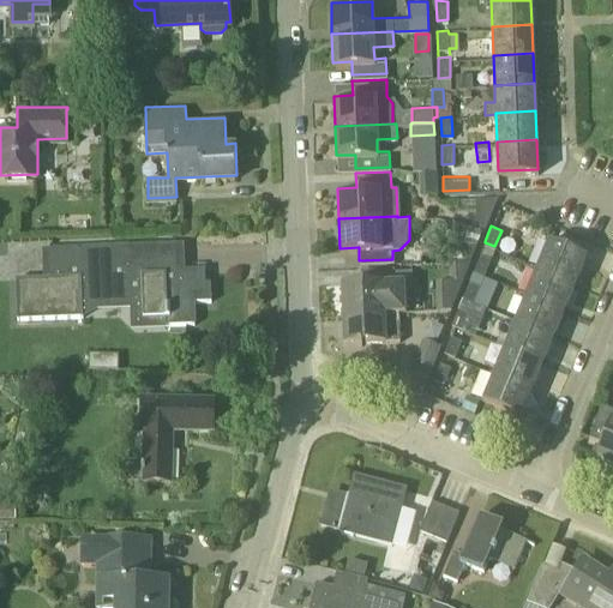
[(538,264),(575,278),(586,252),(548,236),(538,264)]
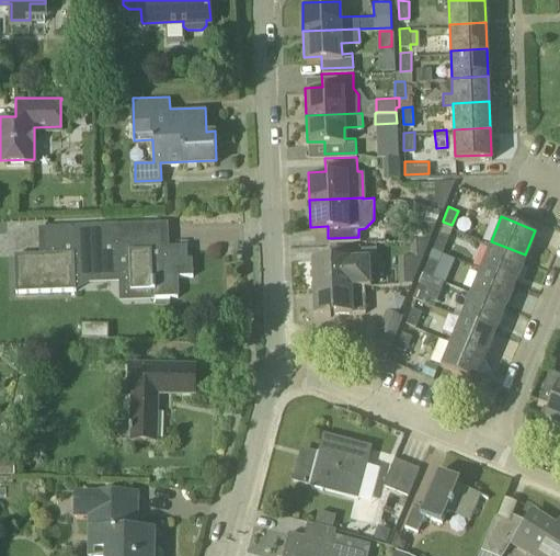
[(421,237),(429,237),(436,218),(422,217),(421,237)]
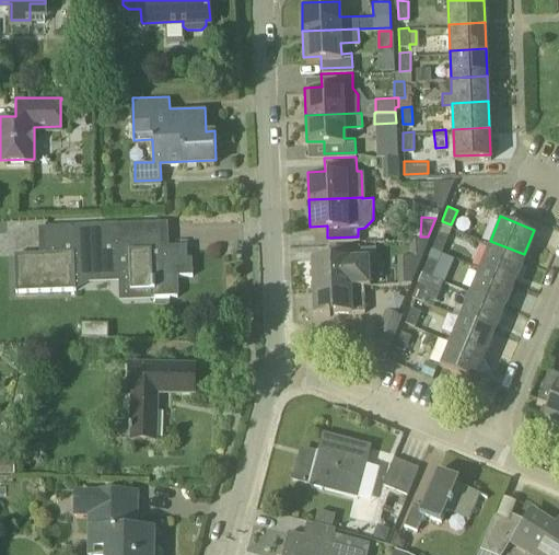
[(162,244),(161,219),(47,223),(48,249),(14,251),(16,288),(76,286),(76,269),(109,268),(111,273),(130,273),(131,286),(152,286),(152,293),(178,292),(177,272),(194,272),(193,253),(181,253),(179,244),(162,244)]
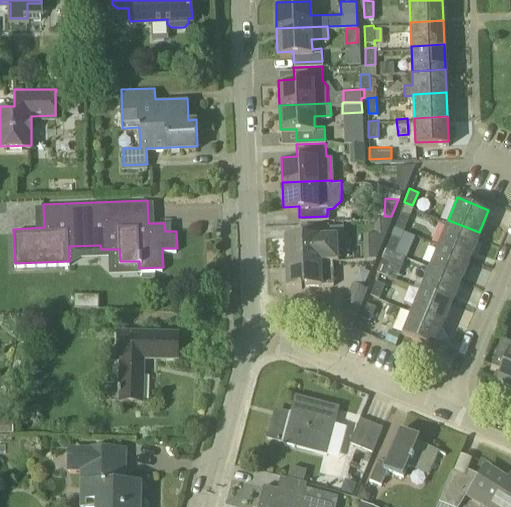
[(409,214),(412,205),(404,202),(400,210),(395,224),(403,227),(409,214)]
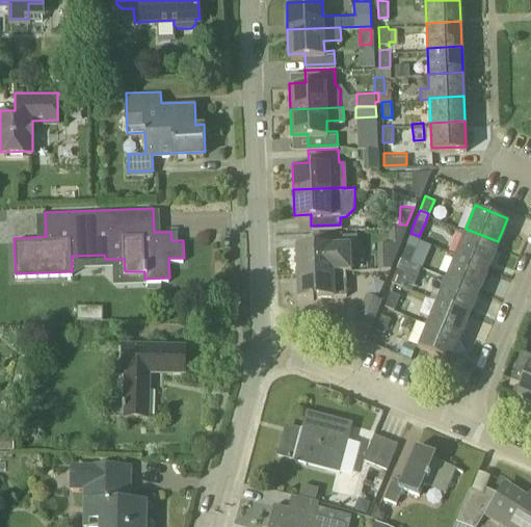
[(406,225),(399,225),(389,225),(391,240),(377,241),(378,266),(390,265),(406,225)]
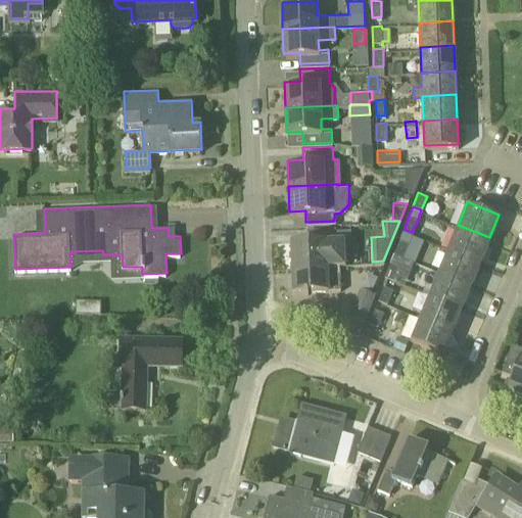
[(291,265),(345,263),(344,240),(351,240),(350,227),(334,228),(334,225),(305,226),(305,239),(289,239),(291,265)]
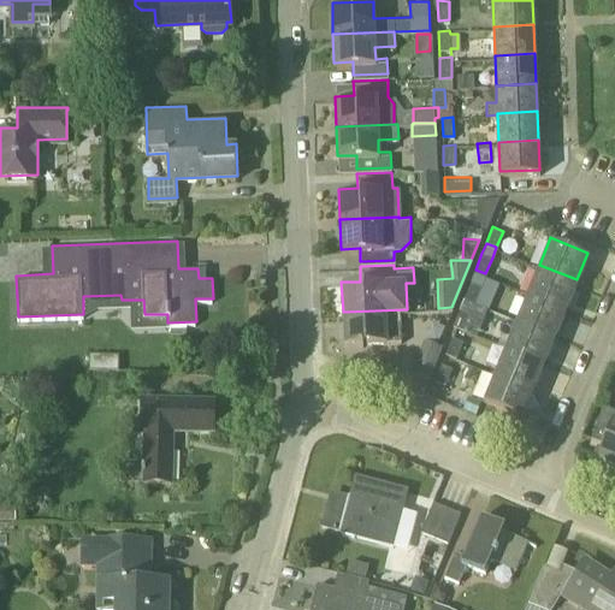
[(566,307),(577,279),(539,265),(528,291),(566,307)]
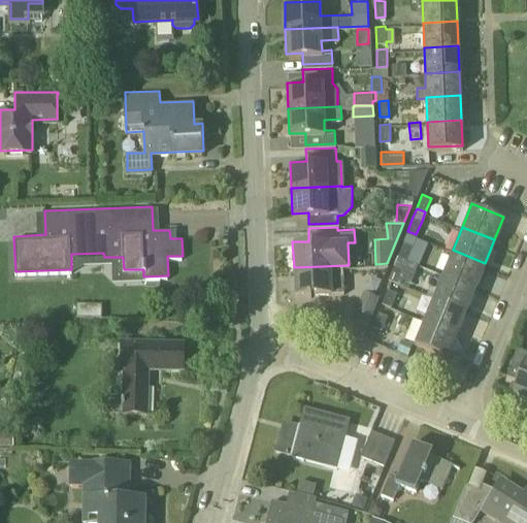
[(398,254),(406,258),(413,243),(403,239),(398,254)]
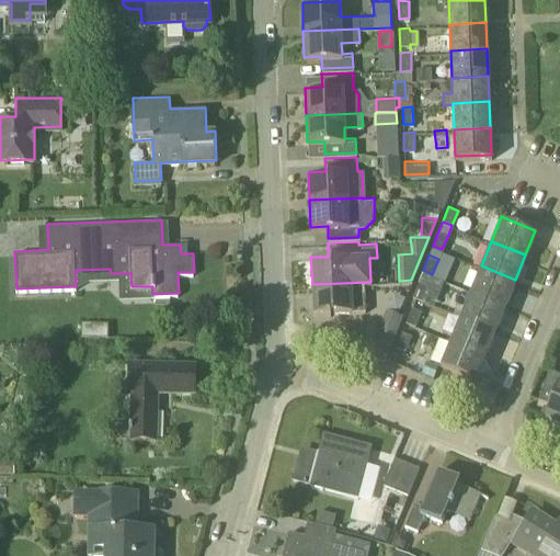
[(505,304),(515,280),(481,265),(471,290),(505,304)]
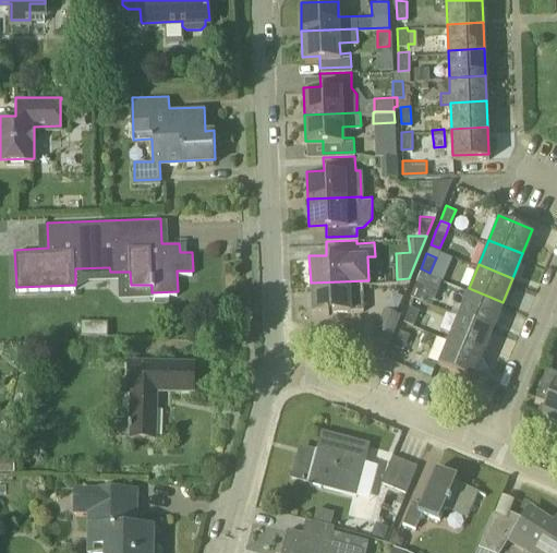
[(425,281),(430,273),(421,268),(410,292),(413,295),(419,297),(425,281)]
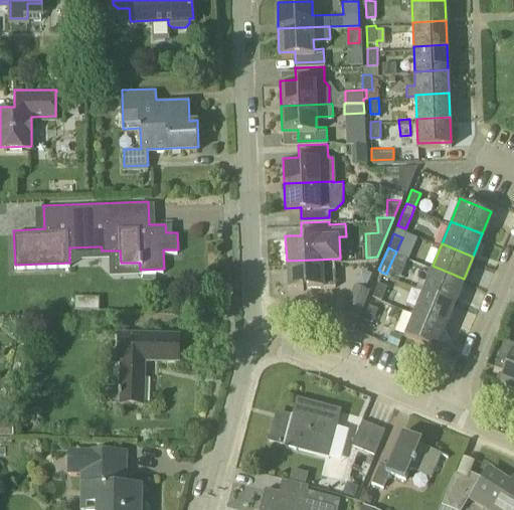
[(340,259),(287,261),(288,285),(322,284),(322,285),(335,285),(334,261),(340,260),(340,259)]
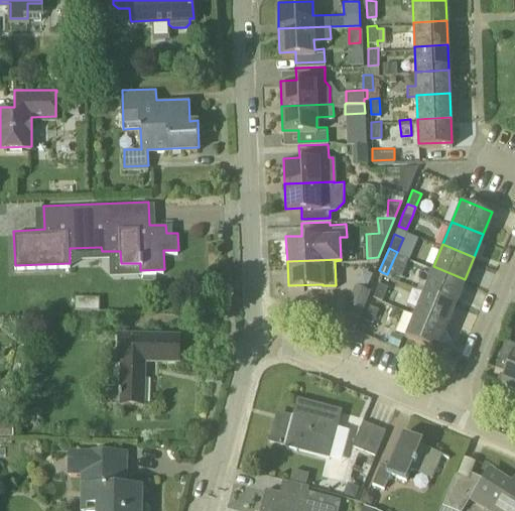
[(456,301),(465,279),(433,266),(424,288),(456,301)]
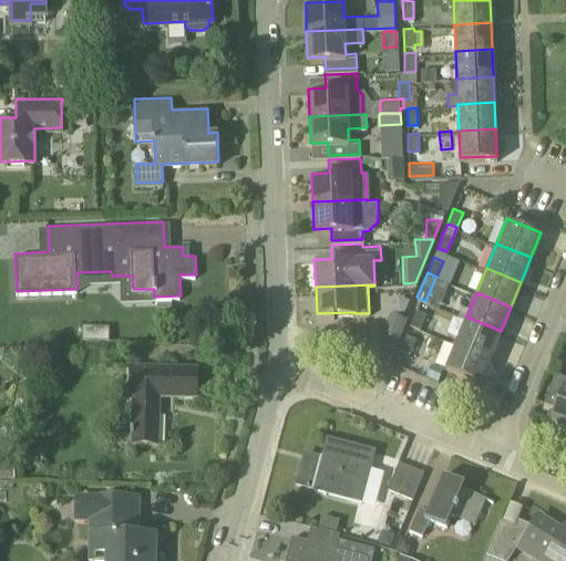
[(410,322),(420,326),(425,312),(417,308),(410,322)]
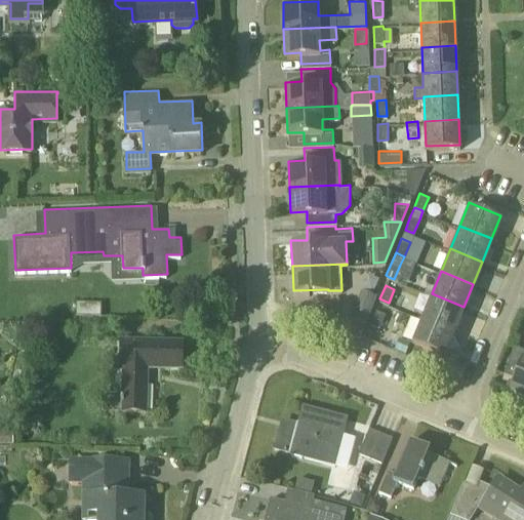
[(364,320),(374,293),(361,287),(351,314),(364,320)]
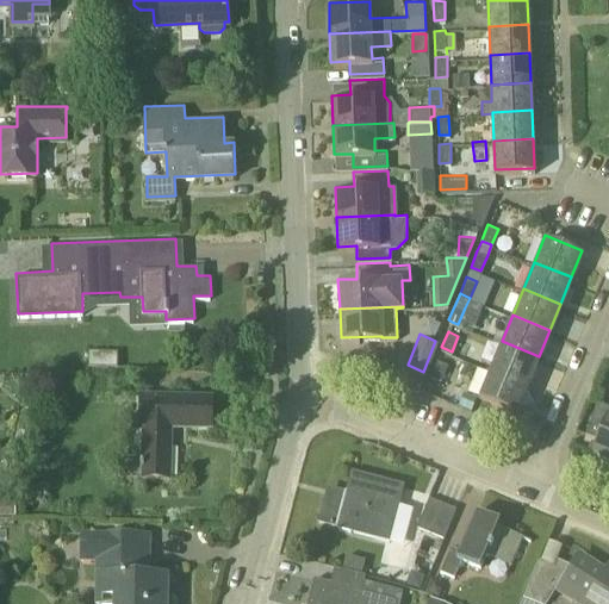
[(528,383),(539,356),(502,341),(491,367),(528,383)]
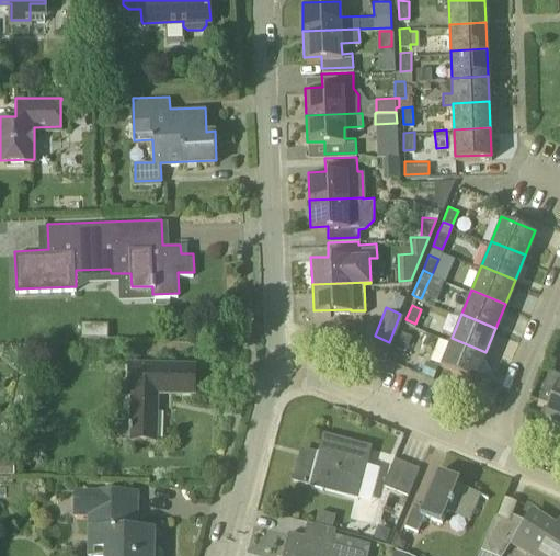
[(107,336),(107,320),(80,319),(80,335),(107,336)]
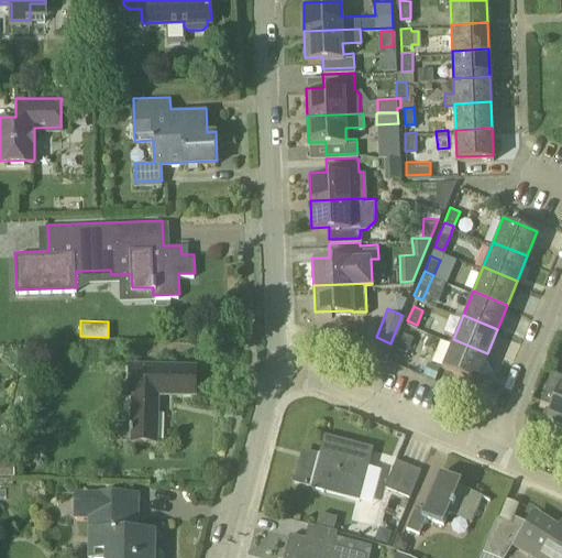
[(412,335),(417,325),(407,320),(407,321),(404,330),(397,346),(392,359),(401,362),(412,335)]
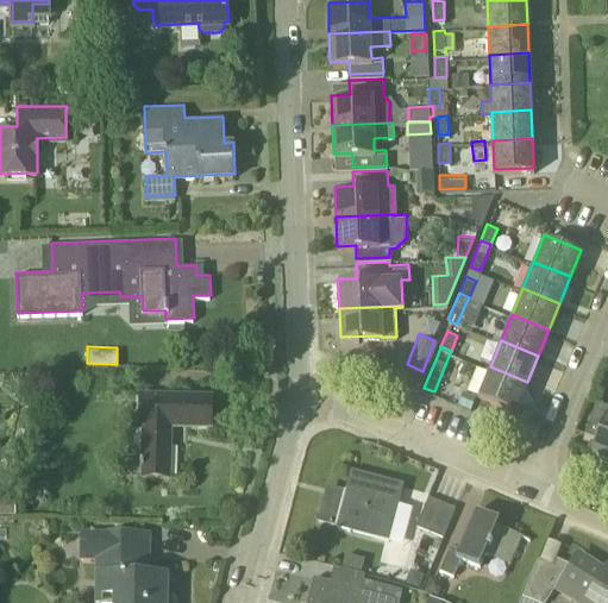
[(515,409),(527,382),(490,366),(478,394),(515,409)]
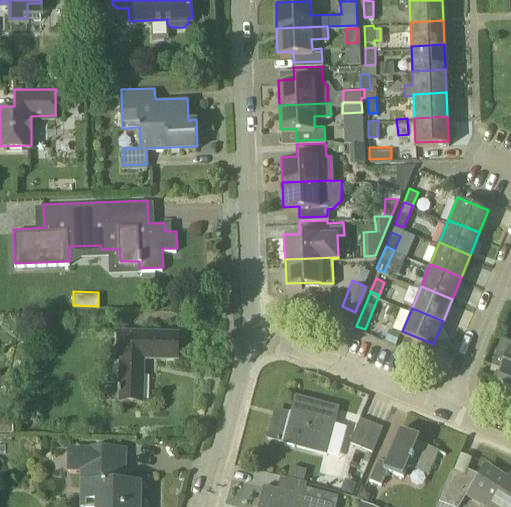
[(178,356),(179,331),(119,329),(118,355),(121,355),(120,398),(142,399),(143,355),(178,356)]
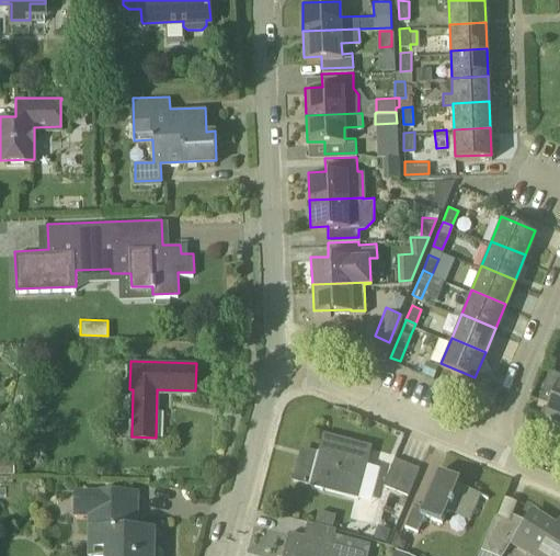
[(559,420),(559,373),(549,369),(537,397),(549,401),(545,413),(559,420)]
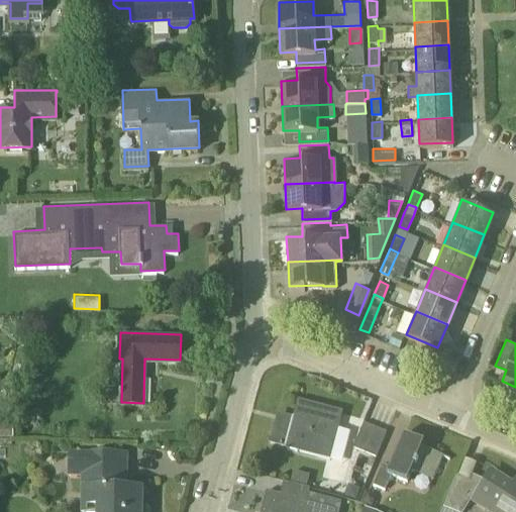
[(333,435),(340,407),(298,396),(293,414),(277,409),(269,439),(329,456),(335,436),(333,435)]
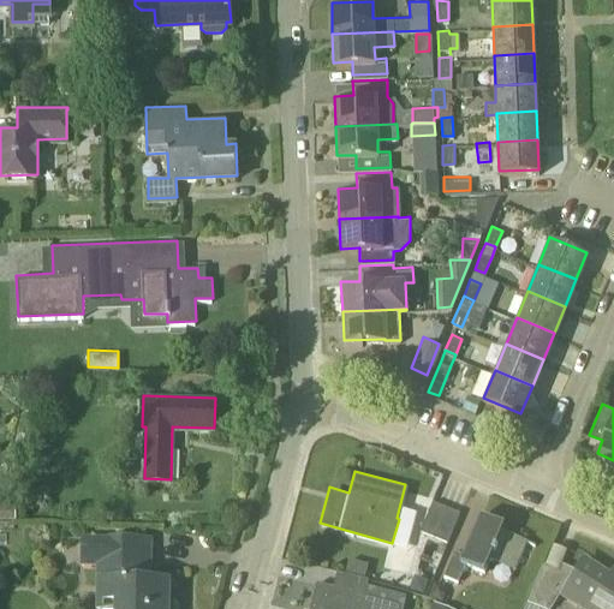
[(447,539),(460,509),(433,497),(419,529),(447,539)]
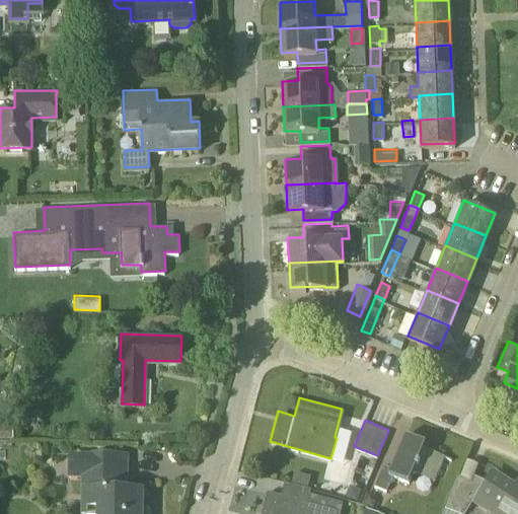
[(0,436),(12,436),(13,423),(0,422),(0,436)]
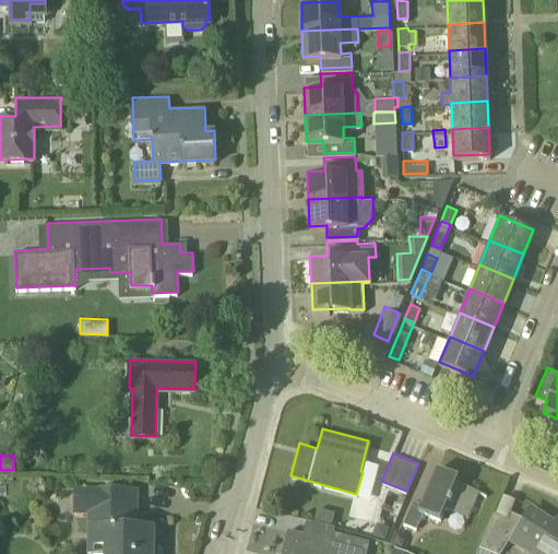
[(466,516),(477,487),(438,471),(425,503),(412,498),(403,521),(415,526),(422,509),(439,517),(443,506),(466,516)]
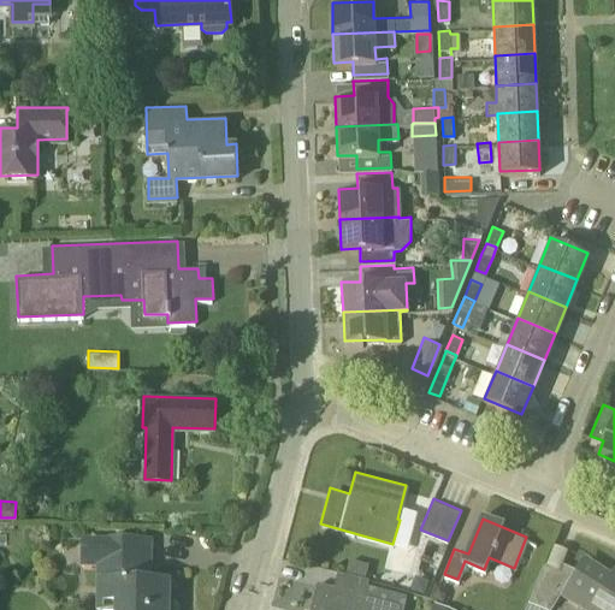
[(167,609),(169,579),(149,579),(149,538),(112,537),(81,537),(80,564),(99,564),(99,578),(98,609),(117,609),(116,609),(167,609)]
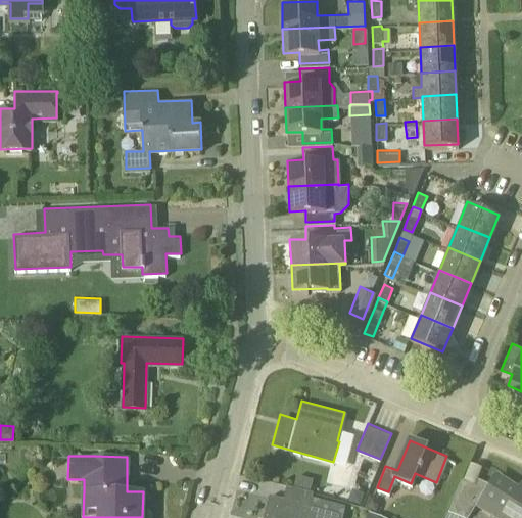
[(521,517),(521,487),(495,472),(487,486),(462,475),(447,509),(465,516),(474,501),(503,517),(521,517)]
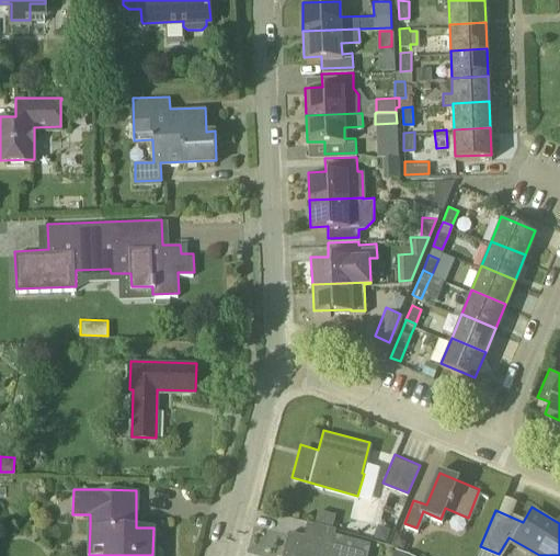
[(365,555),(369,541),(334,532),(335,526),(306,519),(303,532),(288,529),(281,555),(365,555)]
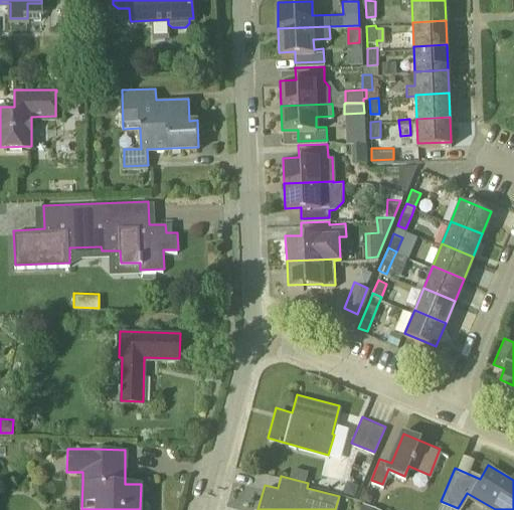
[(363,486),(358,498),(369,503),(372,496),(369,489),(363,486)]
